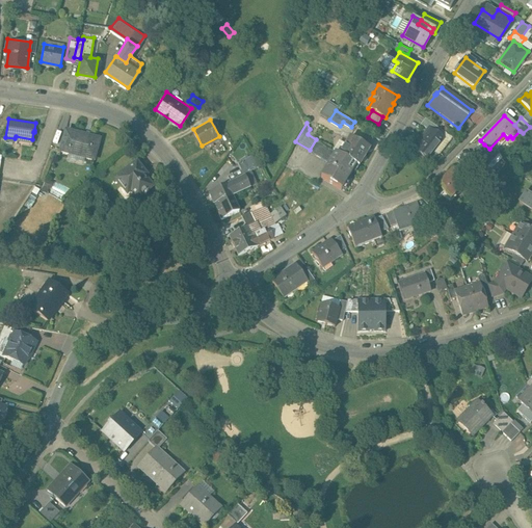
[(441,131),(431,124),(428,128),(437,135),(441,131)]
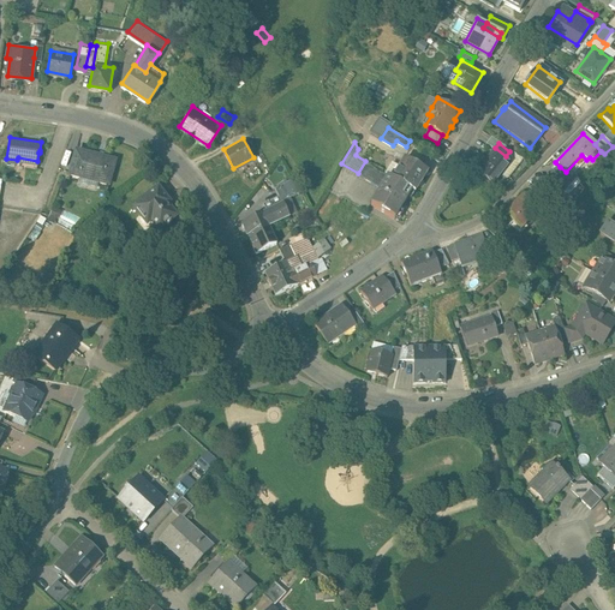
[(95,151),(76,147),(69,172),(108,183),(115,157),(103,154),(105,153),(95,150),(95,151)]
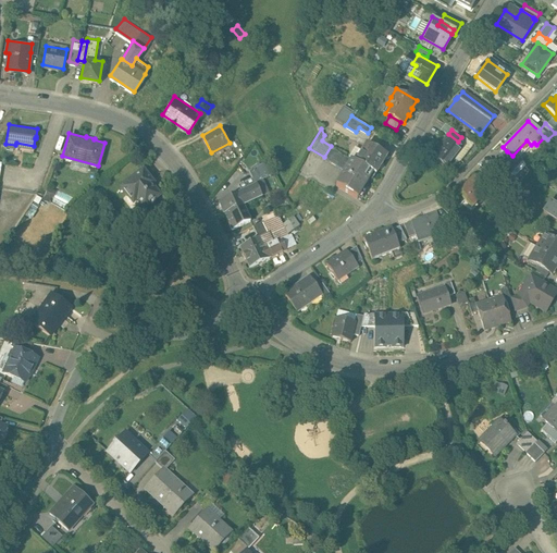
[(448,134),(443,142),(442,140),(440,145),(436,150),(438,151),(434,159),(446,168),(463,146),(458,142),(448,134)]
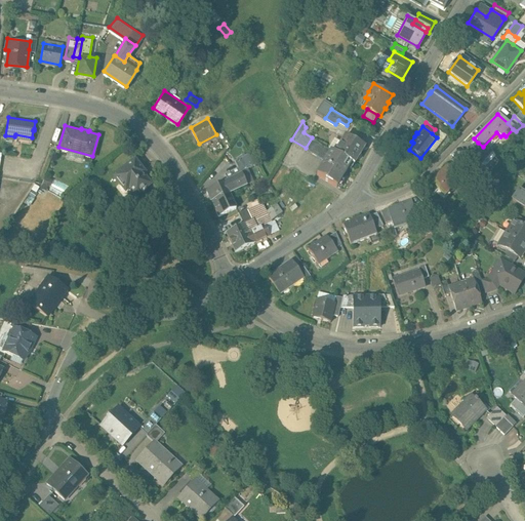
[(365,145),(346,133),(334,152),(351,161),(354,163),(365,145)]
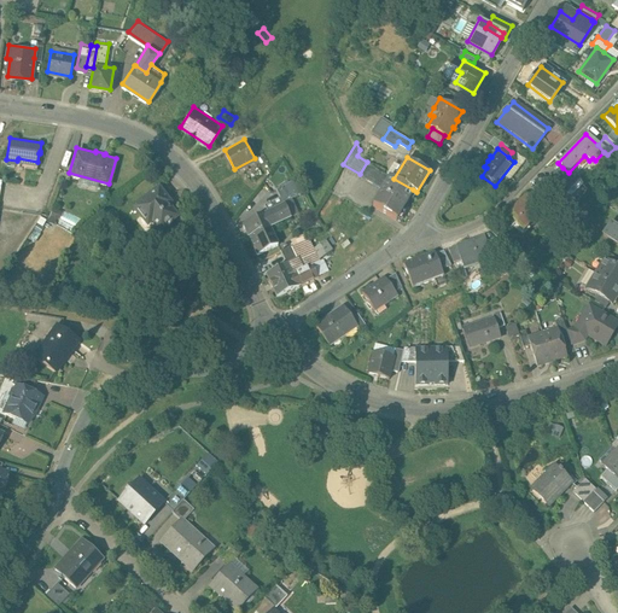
[(390,176),(367,162),(360,174),(383,188),(390,176)]
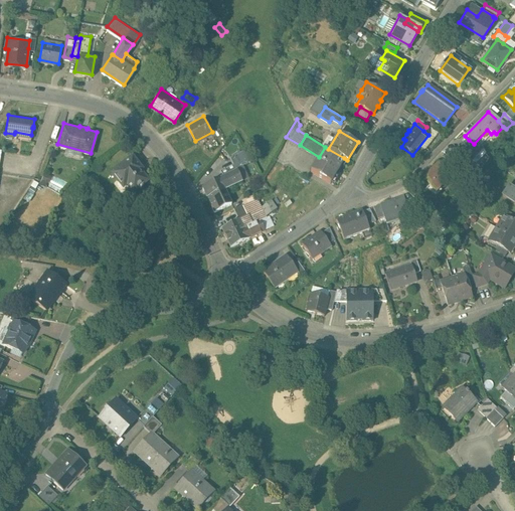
[(469,140),(453,157),(463,166),(467,170),(483,153),(474,144),(469,140)]
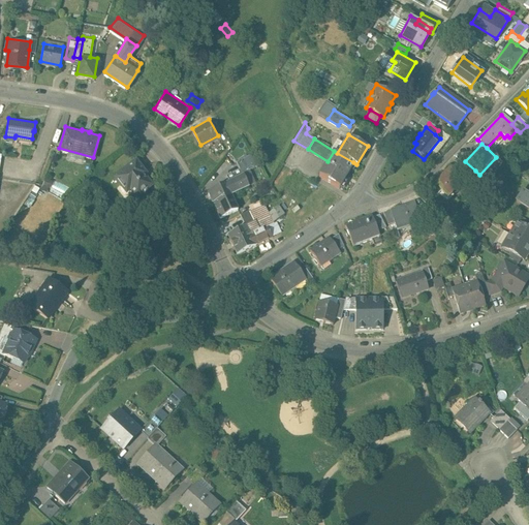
[(337,153),(334,151),(328,161),(319,175),(339,187),(353,162),(337,153)]
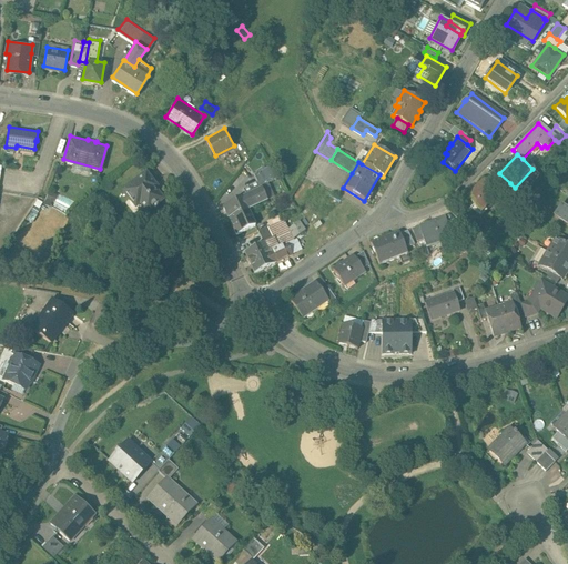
[(265,165),(254,172),(260,183),(272,178),(265,165)]
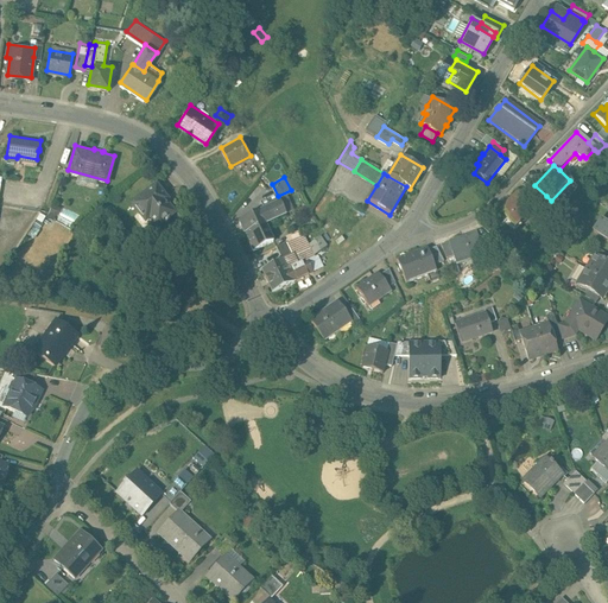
[(157,182),(132,201),(140,210),(145,207),(157,223),(175,210),(173,208),(173,207),(170,203),(169,203),(163,195),(165,194),(157,182)]
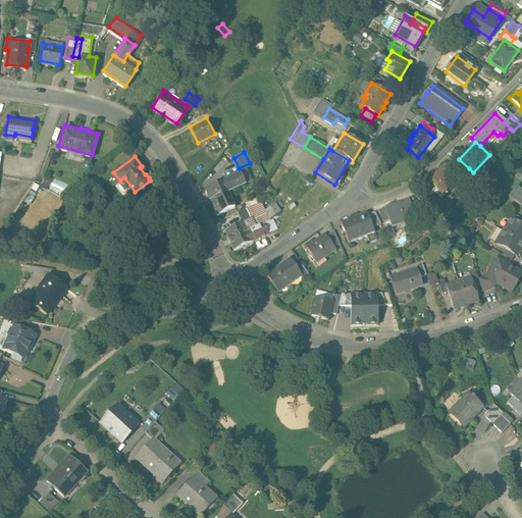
[(469,168),(459,159),(454,164),(456,166),(463,172),(464,173),(469,168)]
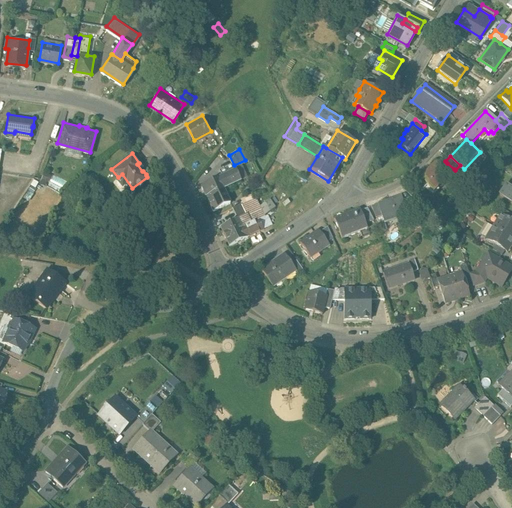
[(435,162),(429,169),(420,179),(420,180),(427,186),(432,191),(448,175),(441,168),(435,162)]
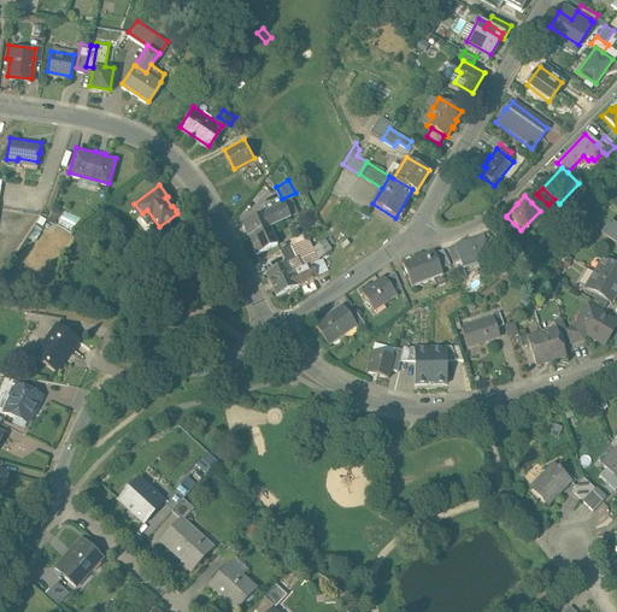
[(539,196),(532,202),(540,211),(547,204),(539,196)]
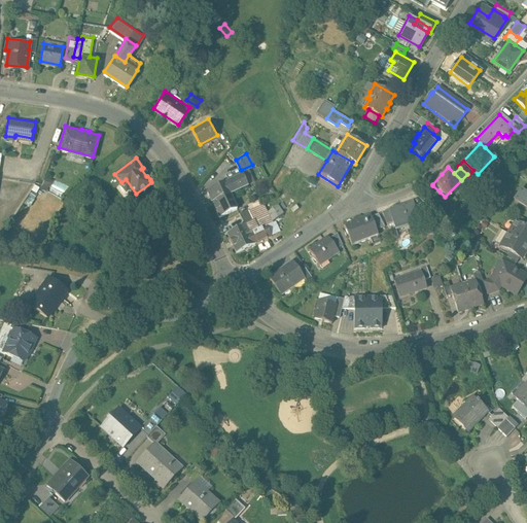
[(230,178),(207,188),(212,200),(230,192),(243,185),(247,183),(243,173),(230,179),(230,178)]
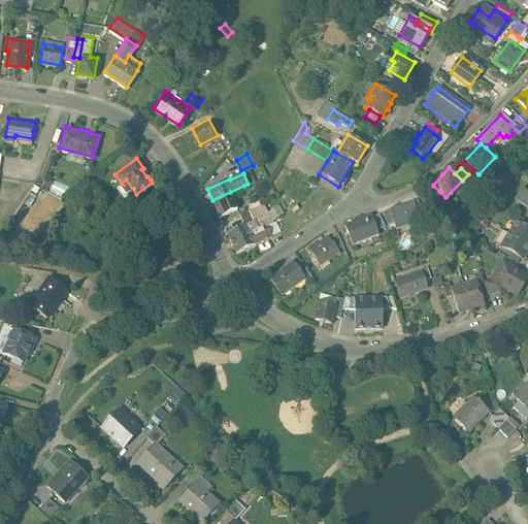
[(440,192),(433,186),(429,190),(435,197),(440,192)]
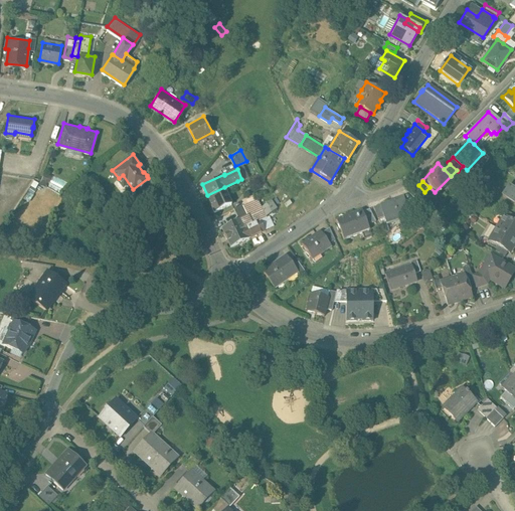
[(514,185),(509,181),(502,191),(514,199),(514,185)]
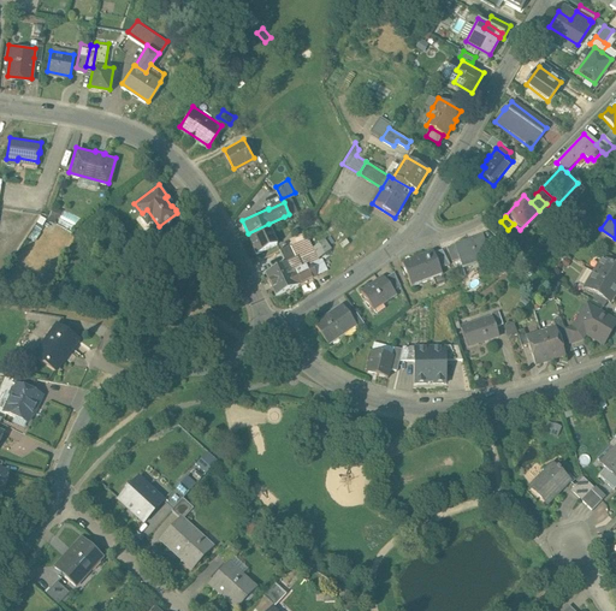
[(268,224),(248,233),(256,250),(277,241),(268,224)]
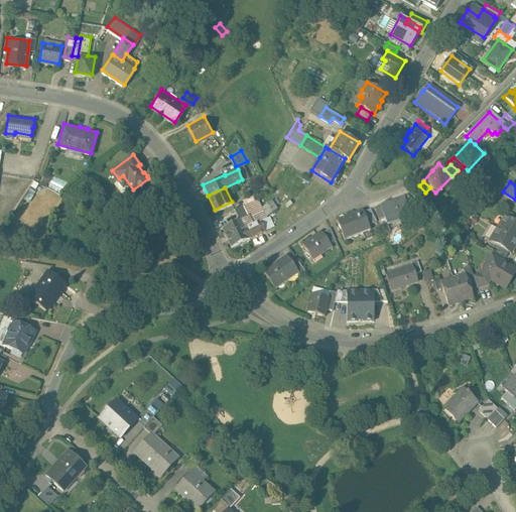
[(406,206),(403,198),(381,205),(384,217),(386,222),(409,214),(407,208),(408,208),(407,205),(406,206)]
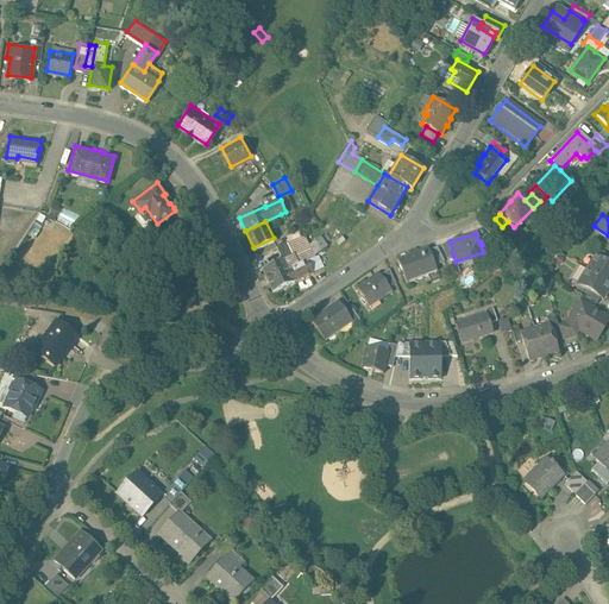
[(300,236),(288,240),(293,250),(305,245),(300,236)]
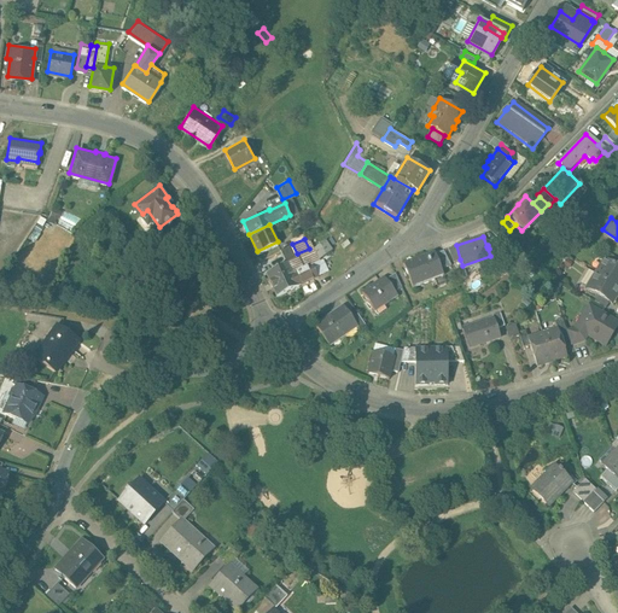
[(456,245),(448,247),(453,262),(460,260),(456,245)]
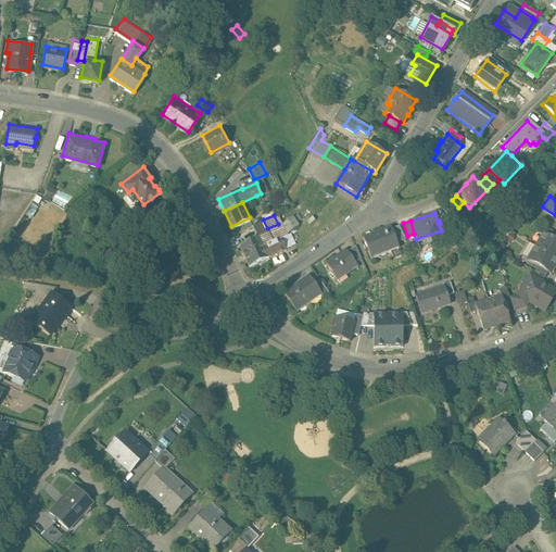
[(390,225),(363,237),(370,258),(399,247),(396,241),(391,227),(390,225)]
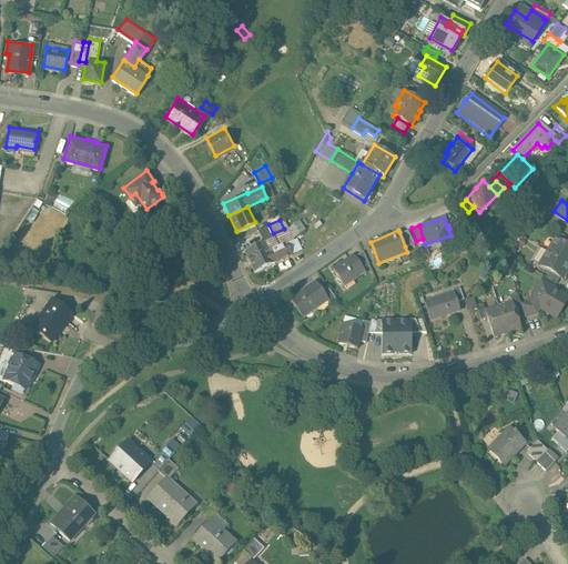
[(414,243),(407,230),(399,232),(405,247),(414,243)]
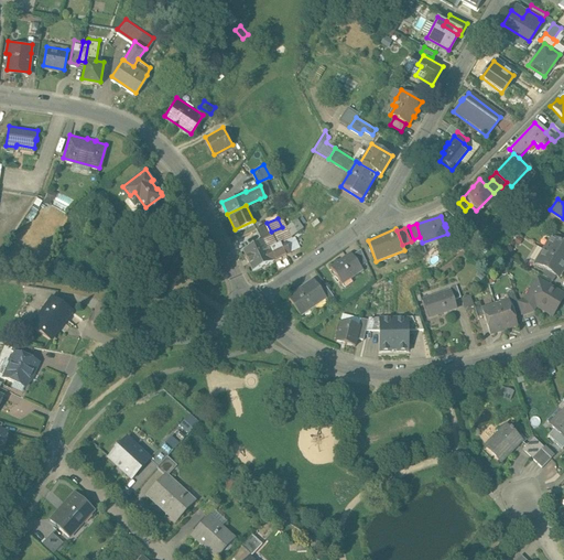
[(563,233),(555,228),(552,234),(563,240),(563,233)]
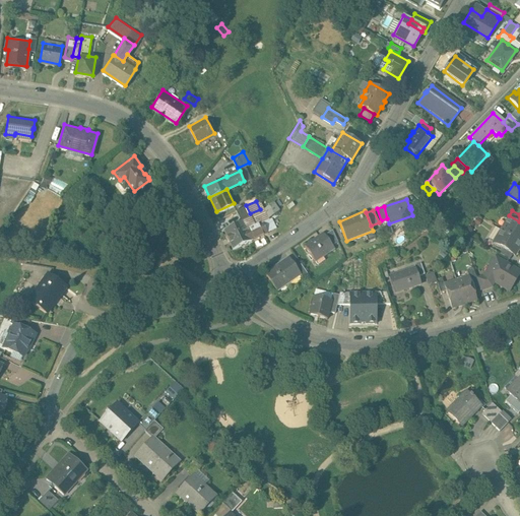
[(243,218),(223,228),(228,237),(256,223),(251,214),(243,218)]
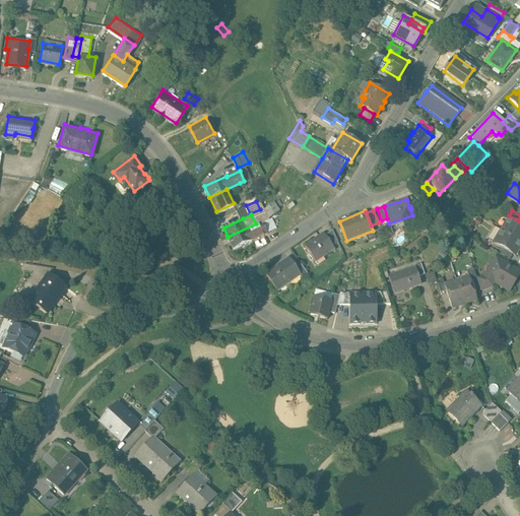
[(274,214),(266,218),(269,223),(277,219),(274,214)]
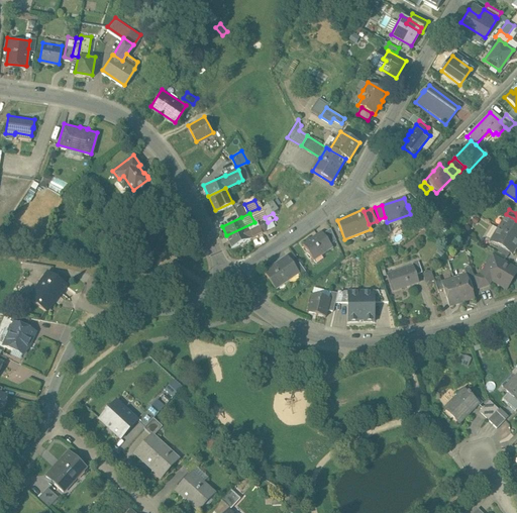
[(516,220),(506,214),(506,213),(498,225),(516,236),(516,220)]
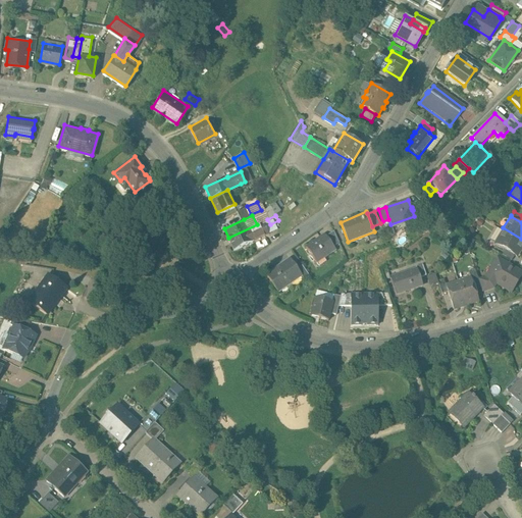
[(257,224),(228,238),(233,248),(253,239),(265,232),(260,223),(257,224)]
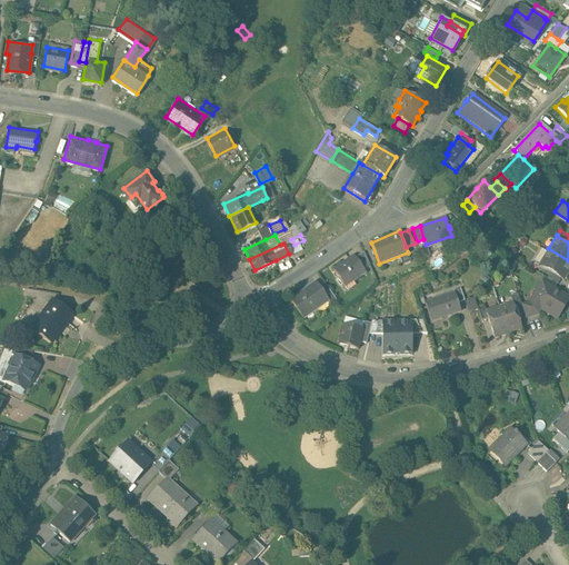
[(568,265),(568,260),(548,248),(540,261),(549,267),(561,275),(563,276),(568,265)]
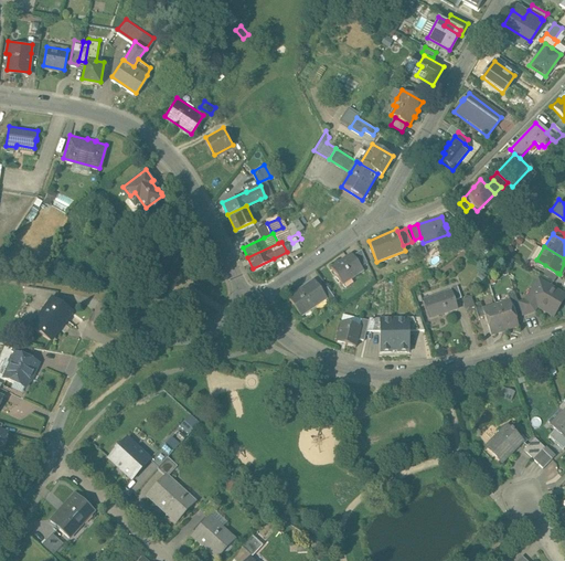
[(368,262),(361,249),(353,254),(361,265),(368,262)]
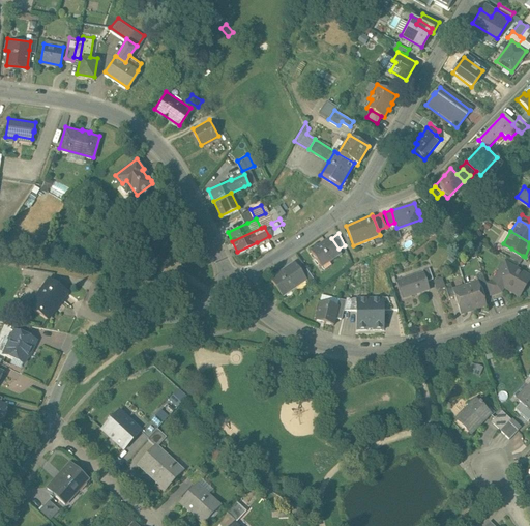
[(329,236),(311,250),(321,264),(341,252),(339,249),(331,238),(329,236)]
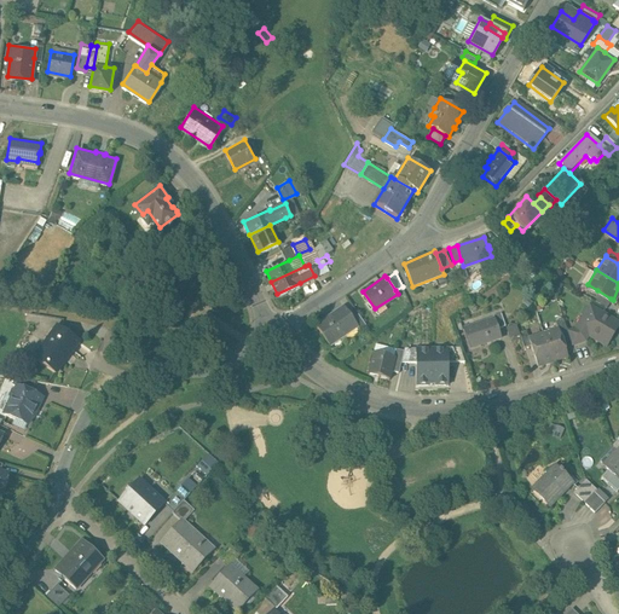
[(611,299),(597,290),(594,296),(607,305),(611,299)]
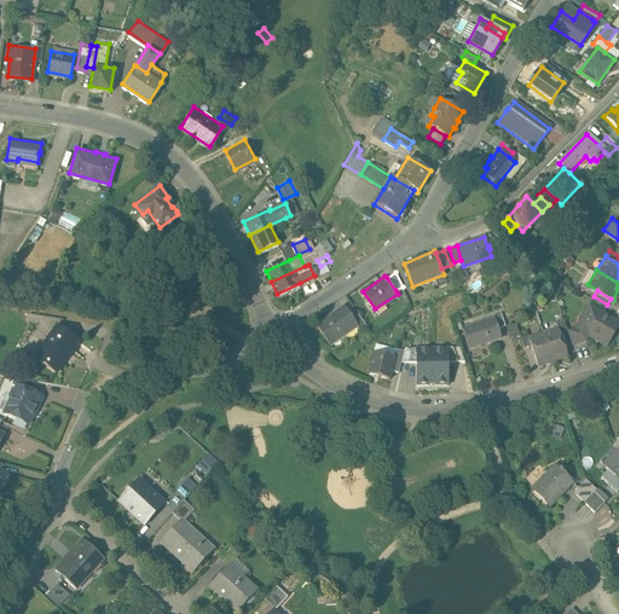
[(605,311),(590,302),(584,312),(588,317),(582,325),(589,331),(596,335),(605,341),(609,332),(613,332),(614,330),(613,326),(615,322),(602,313),(605,311)]
